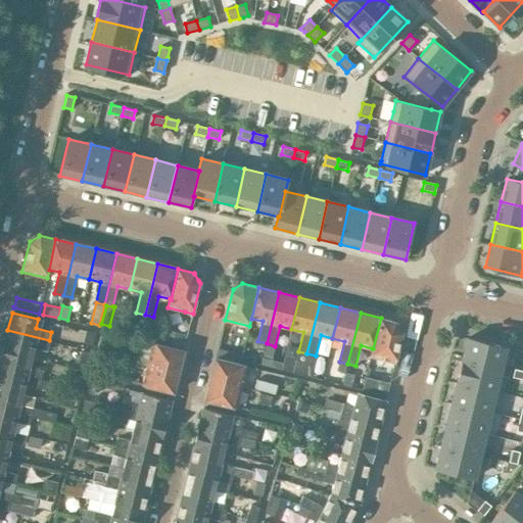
[(402,332),(401,332),(396,321),(381,317),(381,318),(373,348),(372,348),(370,357),(395,363),(402,332)]
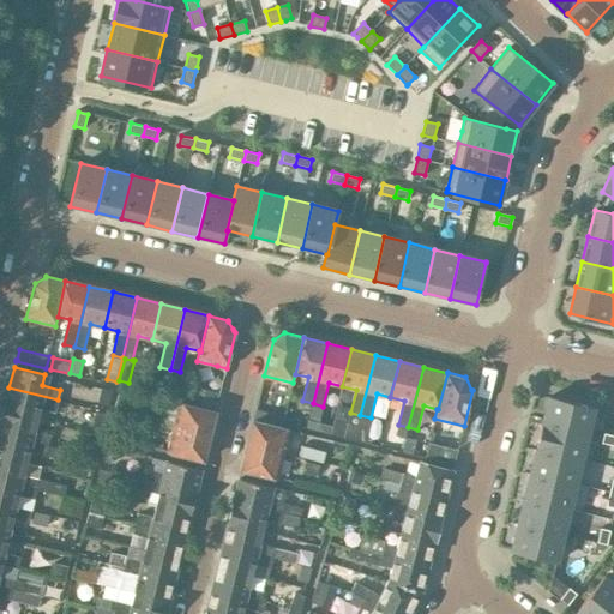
[(145,377),(143,386),(157,390),(160,380),(145,377)]
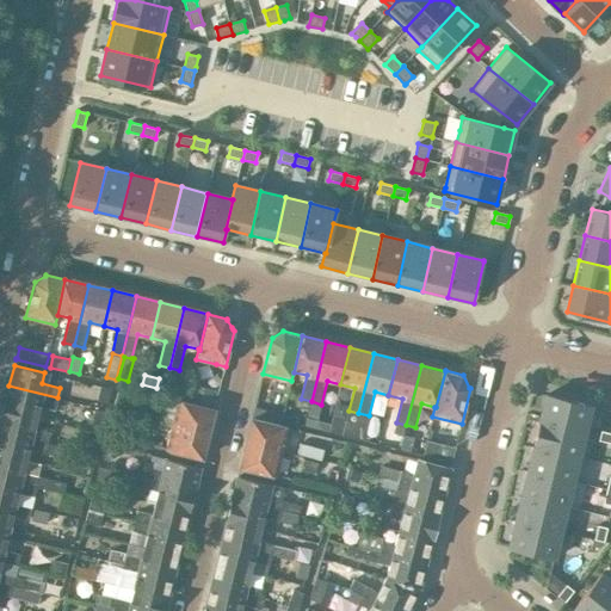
[(214,409),(218,392),(218,393),(220,392),(190,384),(185,402),(214,409)]
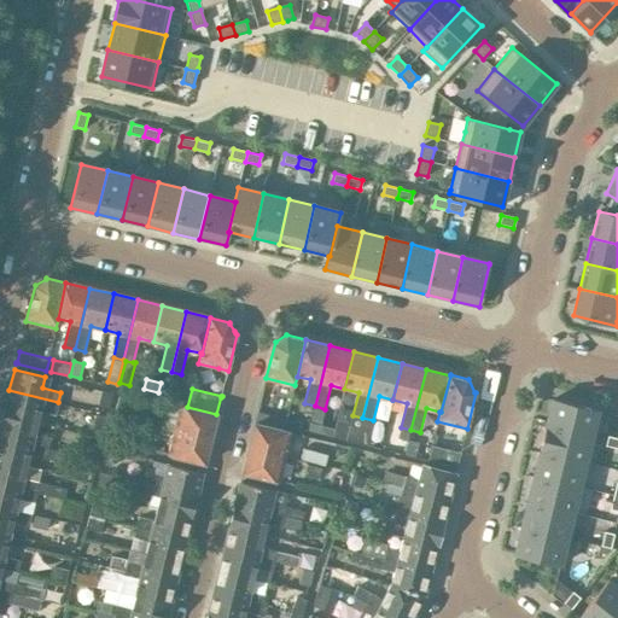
[(54,413),(58,402),(9,390),(4,413),(35,420),(38,408),(54,413)]
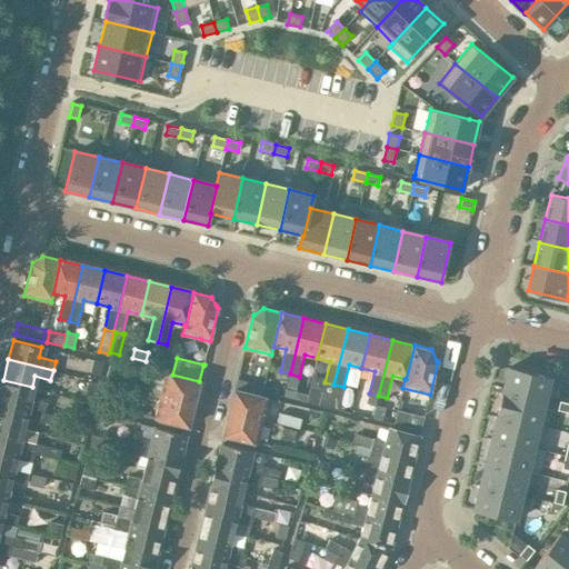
[(91,373),(100,376),(103,362),(95,360),(91,373)]
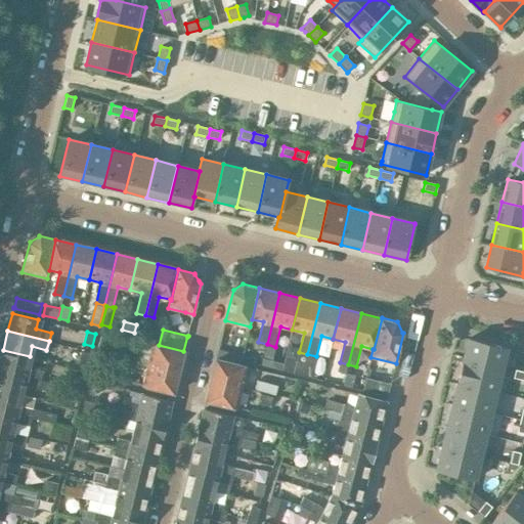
[(111,339),(101,336),(97,348),(106,351),(111,339)]
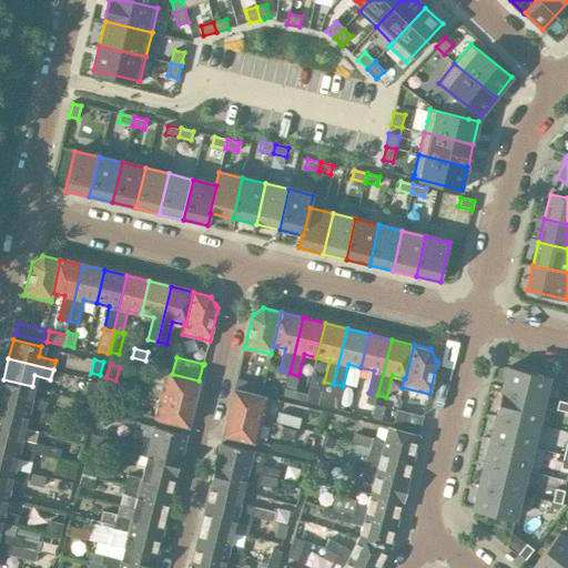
[(544,402),(549,377),(508,367),(503,392),(544,402)]
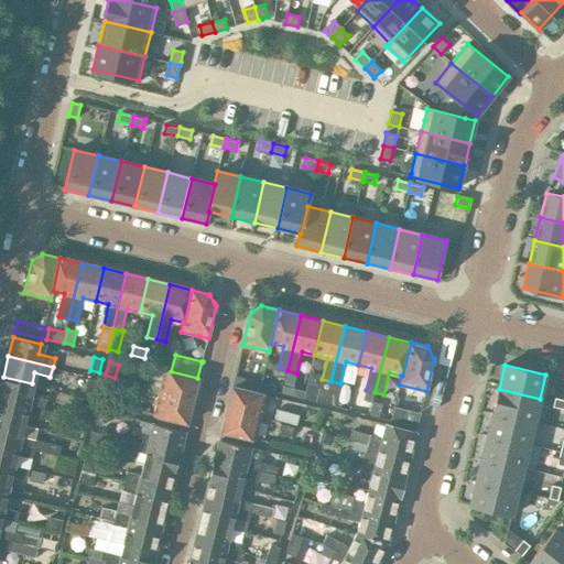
[(197,378),(171,371),(164,369),(159,391),(193,400),(198,378),(197,378)]
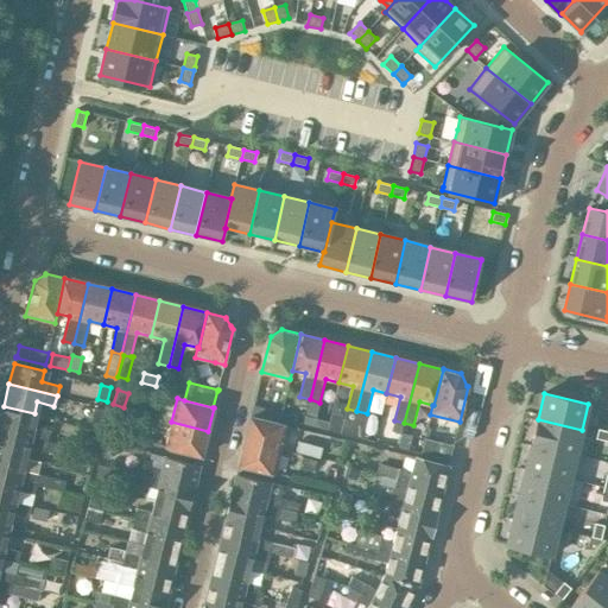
[(282,412),(254,405),(251,417),(260,418),(279,423),(279,422),(282,412)]
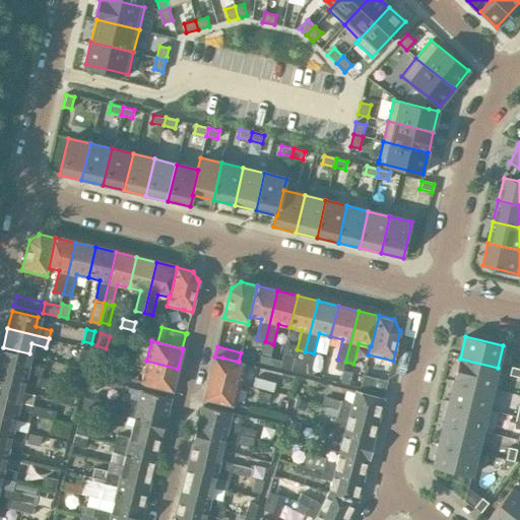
[(26,364),(29,353),(3,347),(0,358),(0,366),(37,375),(40,376),(42,368),(26,364)]
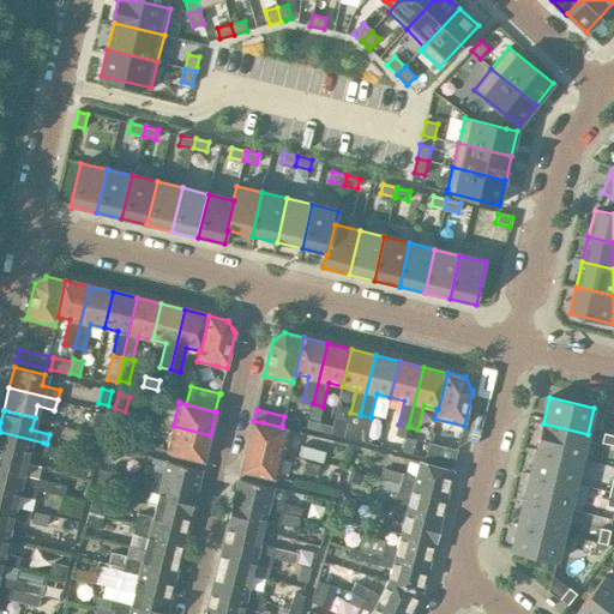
[(97,410),(94,425),(103,427),(107,413),(97,410)]
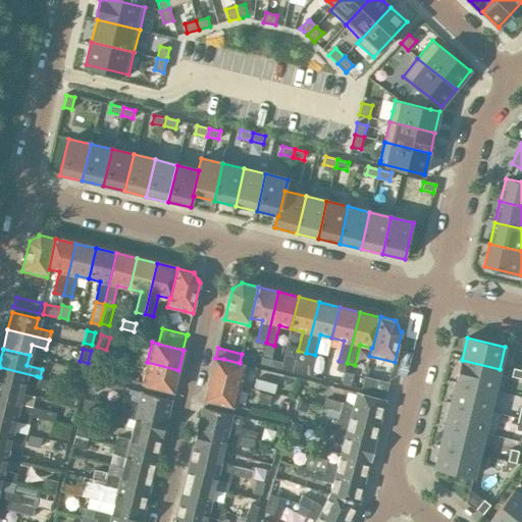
[(95,360),(104,363),(107,354),(97,351),(95,360)]
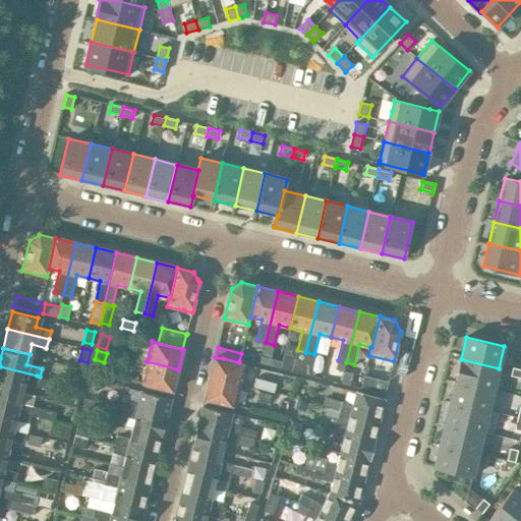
[(300,373),(305,352),(297,350),(295,357),(292,370),(300,373)]
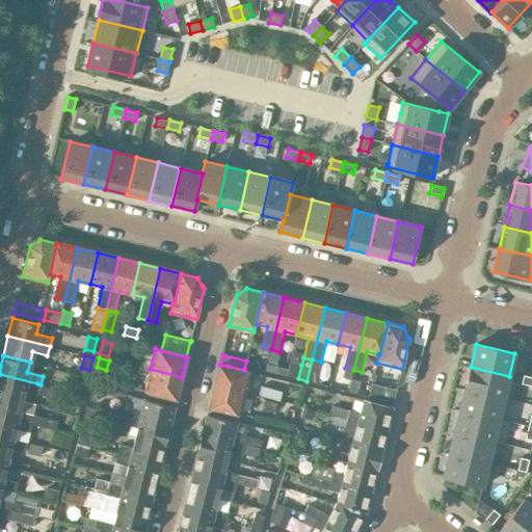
[(316,383),(321,362),(312,360),(307,381),(316,383)]
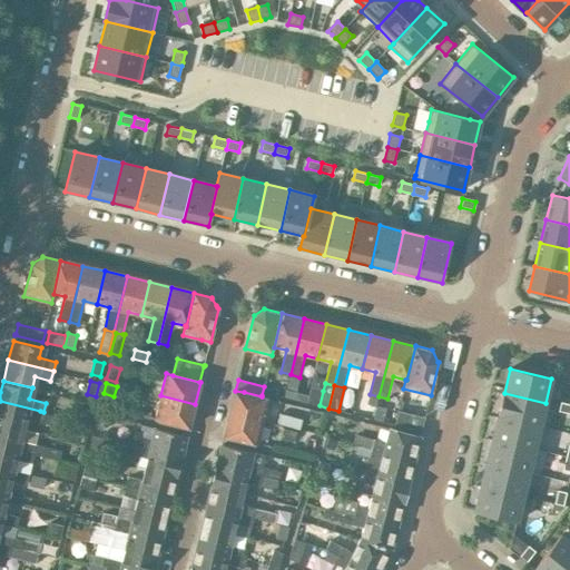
[(279,390),(264,386),(262,395),(277,400),(279,390)]
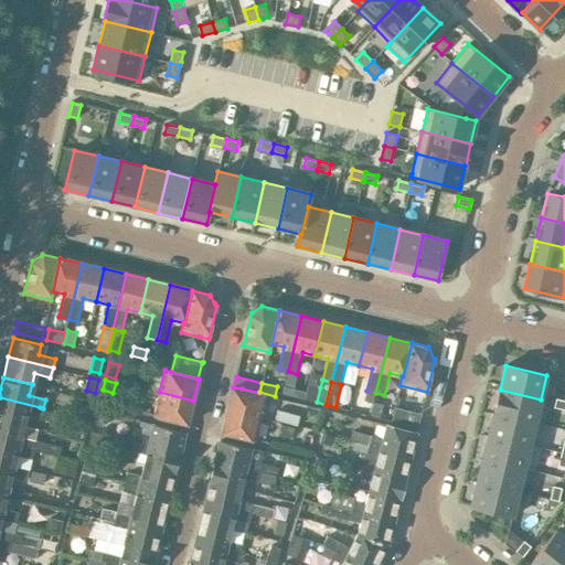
[(283,393),(296,396),(298,386),(285,383),(283,393)]
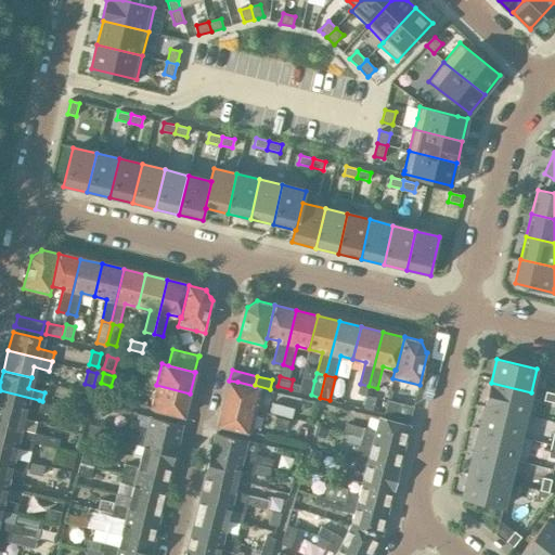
[(311,395),(314,381),(302,378),(299,391),(311,395)]
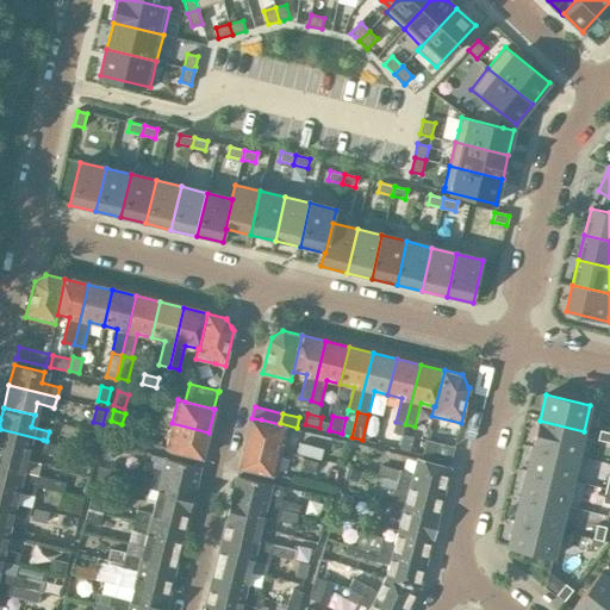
[(251,418),(251,417),(246,441),(282,450),(288,427),(280,424),(261,419),(251,418)]
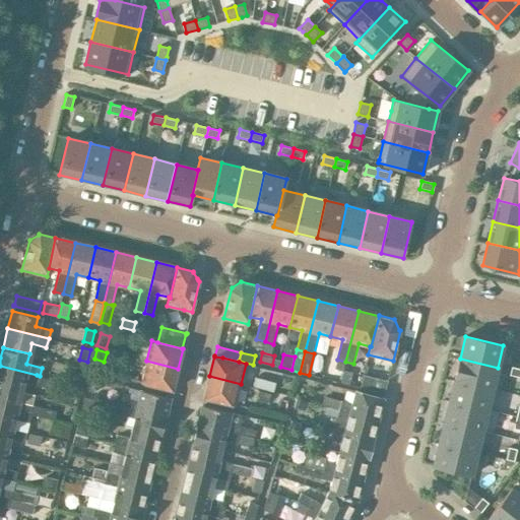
[(493,389),(498,368),(460,359),(459,360),(454,378),(455,379),(454,380),(493,389)]
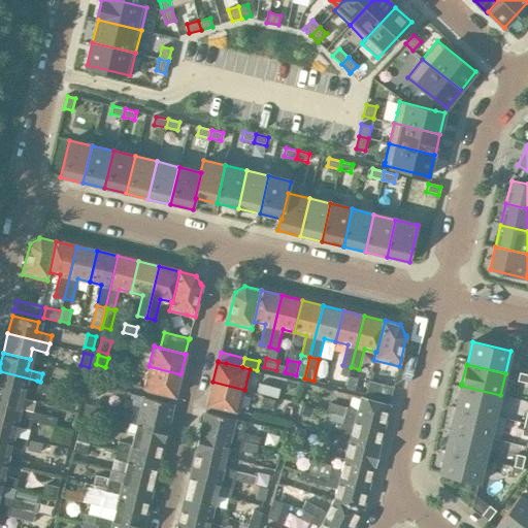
[(175,396),(180,374),(149,366),(143,388),(175,396)]
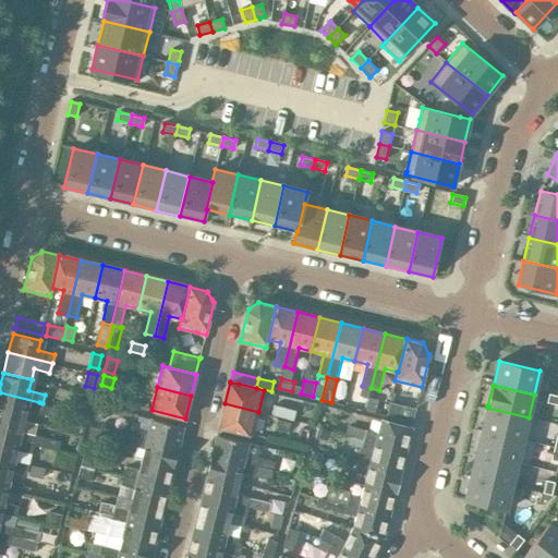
[(43,403),(39,402),(0,392),(0,413),(22,419),(24,409),(47,414),(49,404),(43,403)]
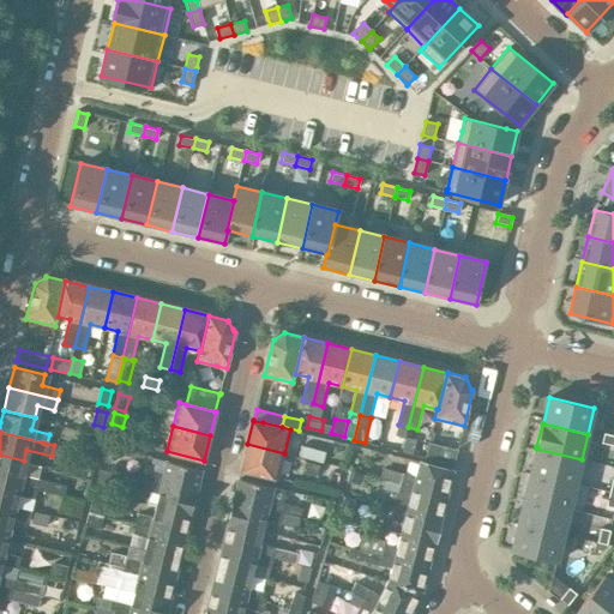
[(613,445),(613,435),(605,433),(603,438),(602,443),(613,445)]
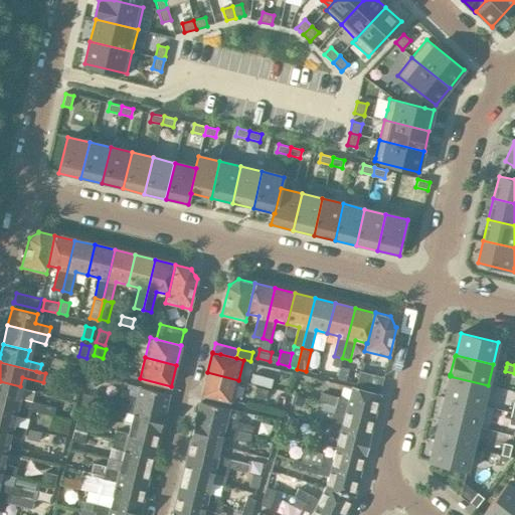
[(79,382),(82,370),(75,368),(71,380),(79,382)]
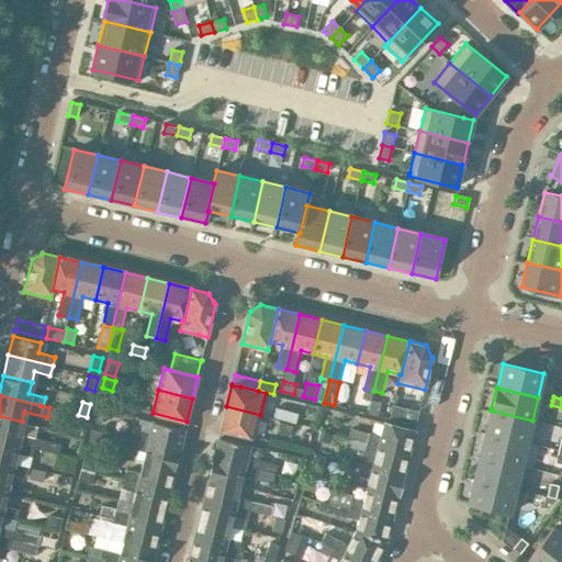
[(416,425),(419,411),(393,404),(390,418),(416,425)]
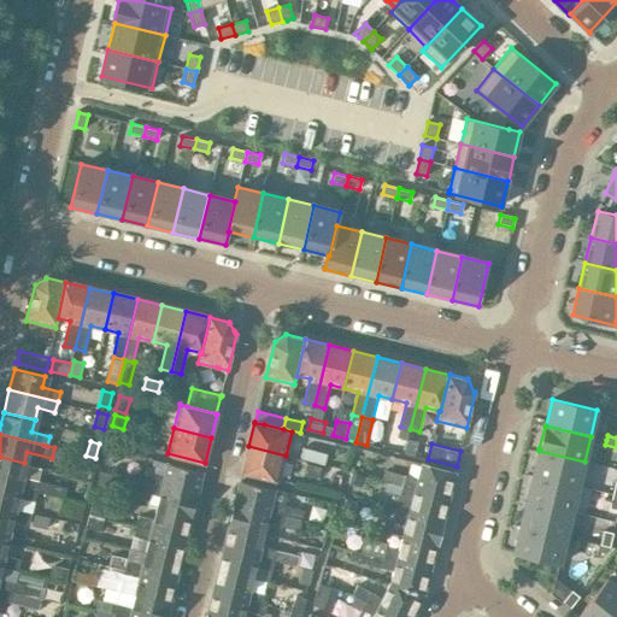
[(280,481),(286,456),(248,446),(242,472),(280,481)]
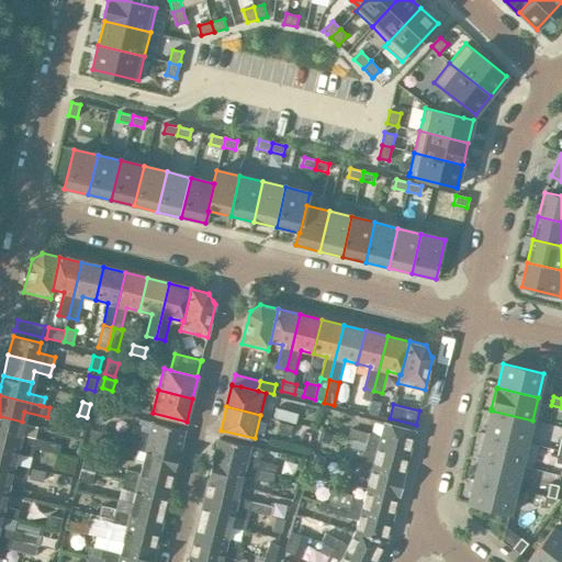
[(62,420),(64,412),(49,407),(47,417),(62,420)]
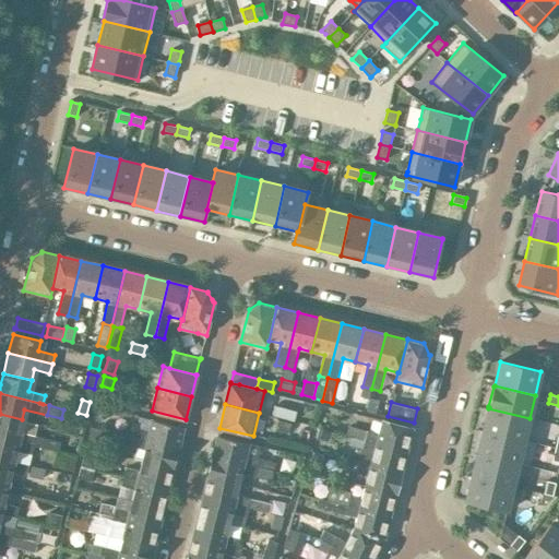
[(102,420),(105,407),(96,405),(93,419),(102,420)]
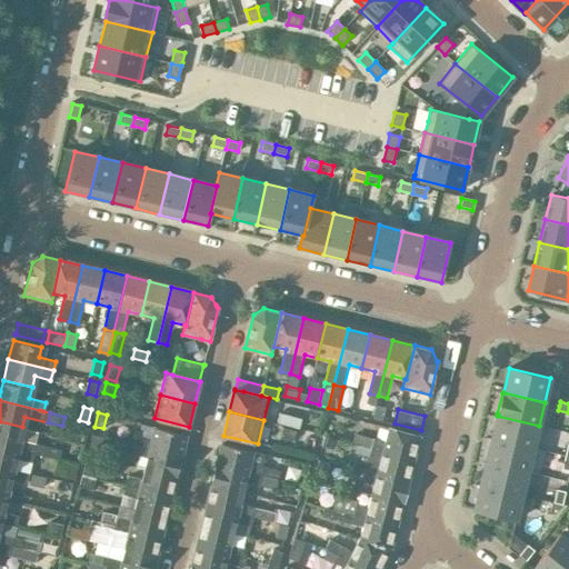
[(280,415),(278,423),(296,428),(298,428),(300,419),(280,415)]
